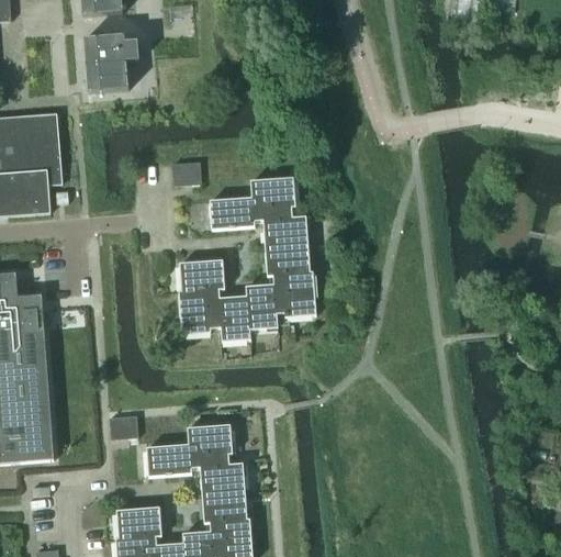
[(0,0),(0,20),(12,19),(10,0),(0,0)]
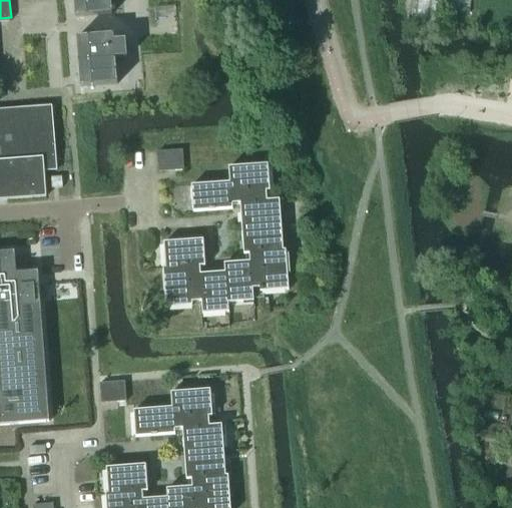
[(74,0),(75,13),(112,10),(111,0),(74,0)]
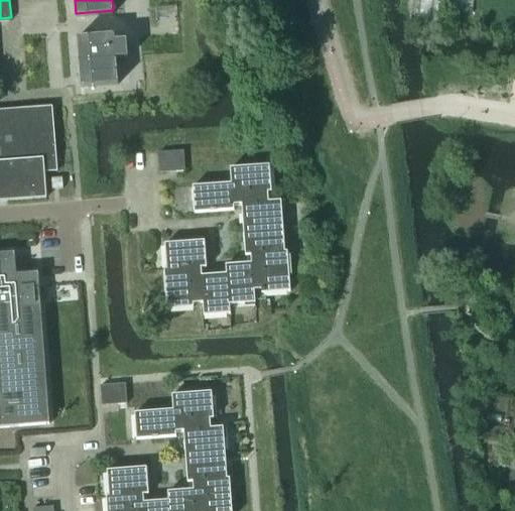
[(407,0),(409,16),(442,22),(445,0),(448,0),(448,5),(472,8),(473,0),(407,0)]
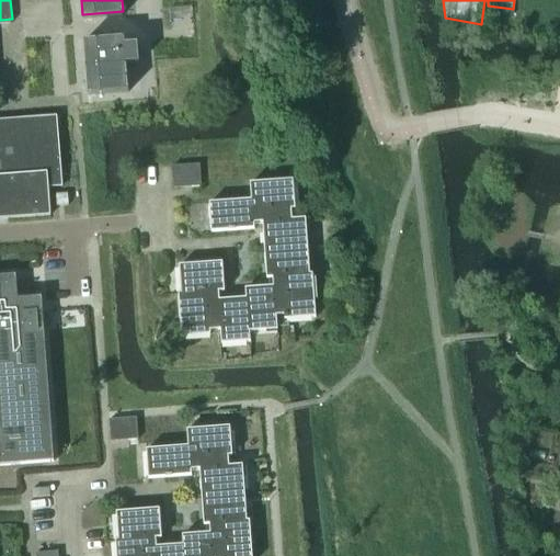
[(125,34),(84,37),(88,91),(128,88),(127,60),(139,59),(138,40),(125,41),(125,34)]
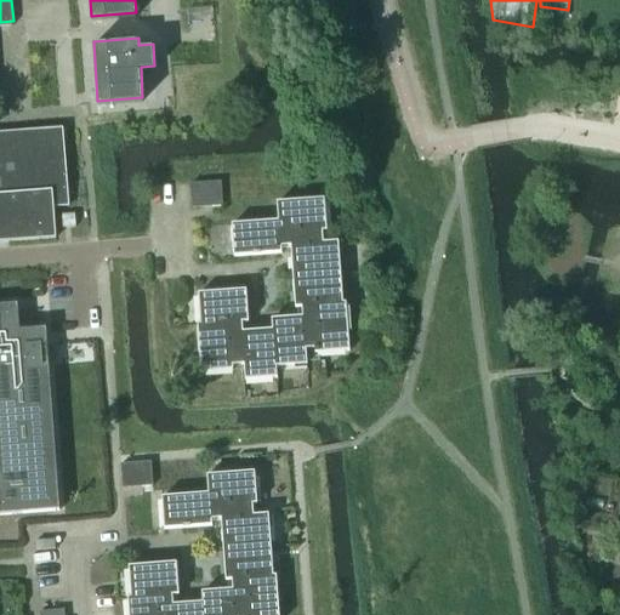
[(63,125),(16,129),(17,143),(0,143),(0,238),(56,234),(55,203),(69,201),(63,125)]
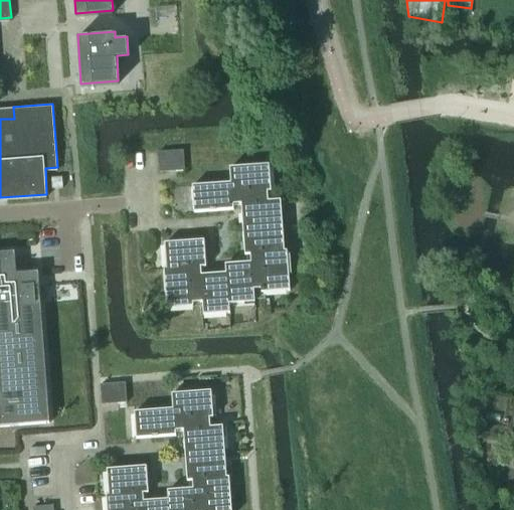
[(159,149),(160,169),(185,167),(184,147),(159,149)]
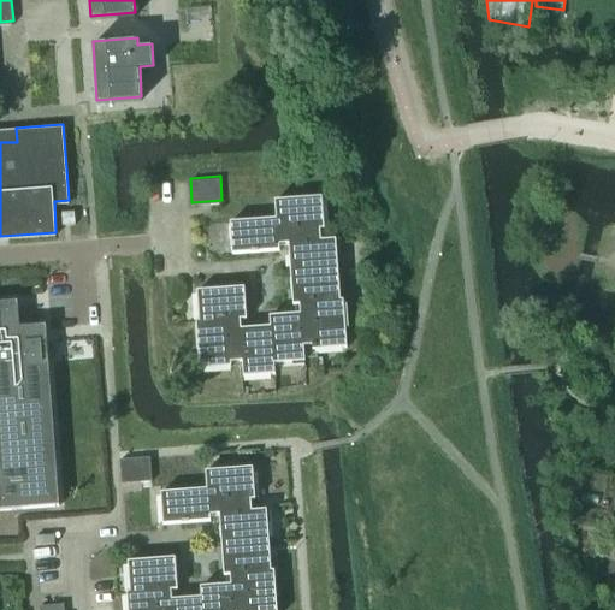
[(277,215),(281,241),(290,241),(321,237),(320,226),(325,225),(321,194),(276,197),(277,215)]
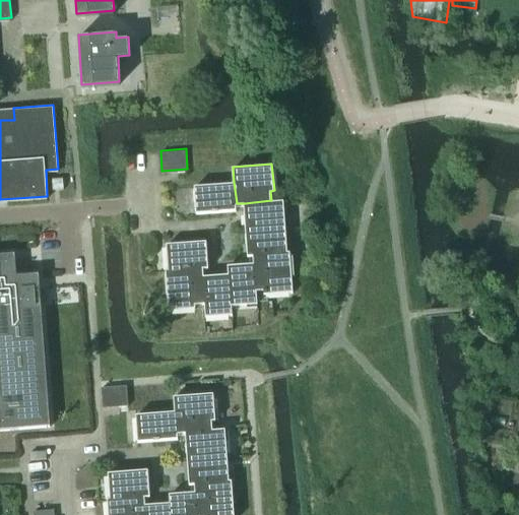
[(53,188),(64,187),(64,176),(52,177),(53,188)]
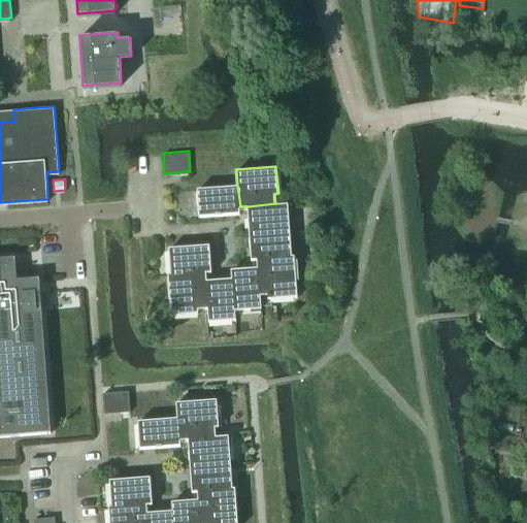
[(200,215),(240,211),(240,206),(237,185),(198,188),(200,215)]
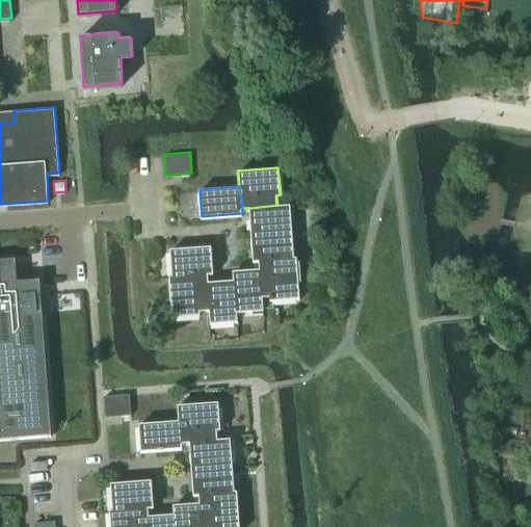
[(258,260),(259,268),(261,268),(264,307),(274,306),(273,299),(299,297),(291,204),(277,205),(250,208),(254,260),(258,260)]
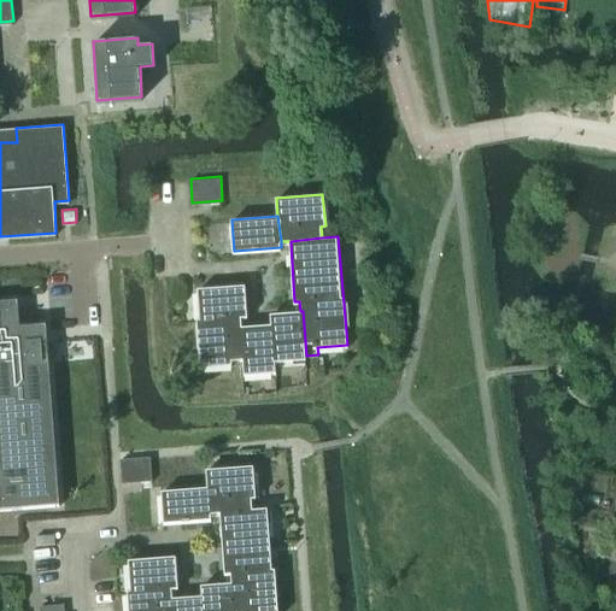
[(198,288),(200,319),(241,317),(247,316),(246,285),(198,288)]
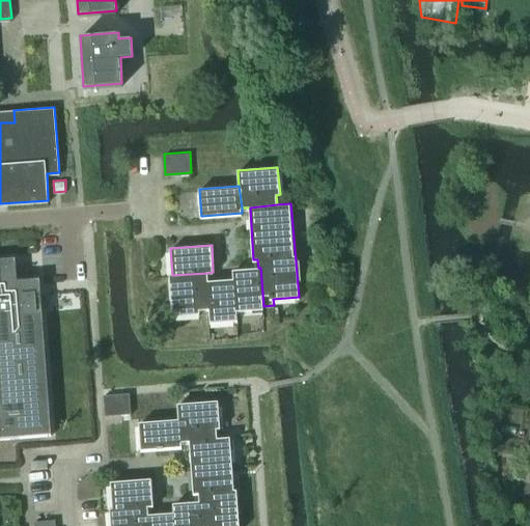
[(16,256),(0,257),(0,437),(52,433),(43,308),(36,309),(34,279),(35,280),(38,279),(40,279),(39,277),(17,279),(16,256)]
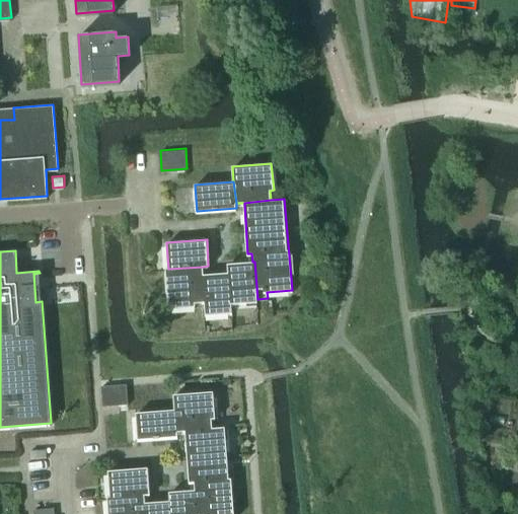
[(228,273),(231,303),(257,301),(257,299),(254,262),(252,262),(228,264),(228,273)]
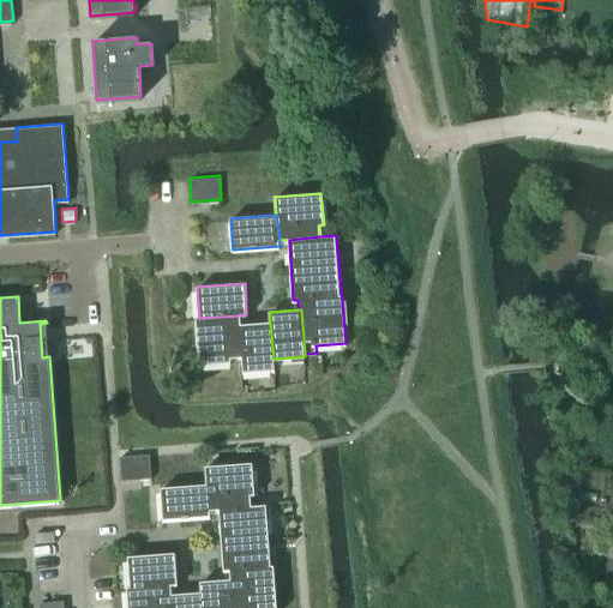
[(230,357),(241,356),(239,324),(241,324),(240,315),(199,318),(196,318),(199,365),(232,362),(230,357)]
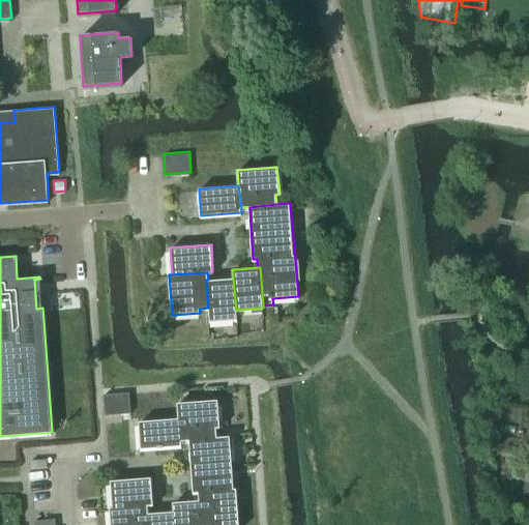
[(206,280),(208,308),(209,321),(237,319),(236,310),(233,279),(208,280),(206,280)]
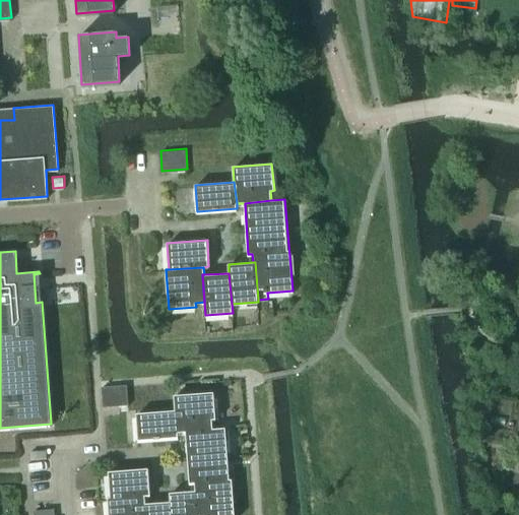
[(104,404),(120,403),(128,402),(127,383),(102,385),(104,404)]
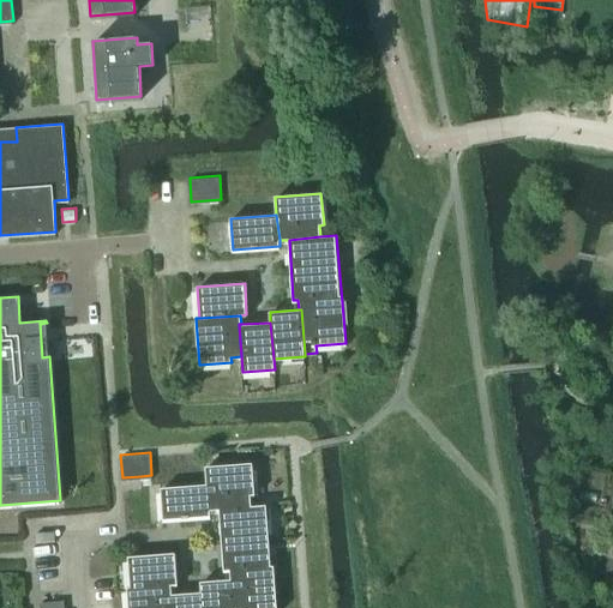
[(208,483),(210,510),(220,509),(220,507),(251,505),(250,494),(254,494),(252,462),(208,465),(209,483),(208,483)]
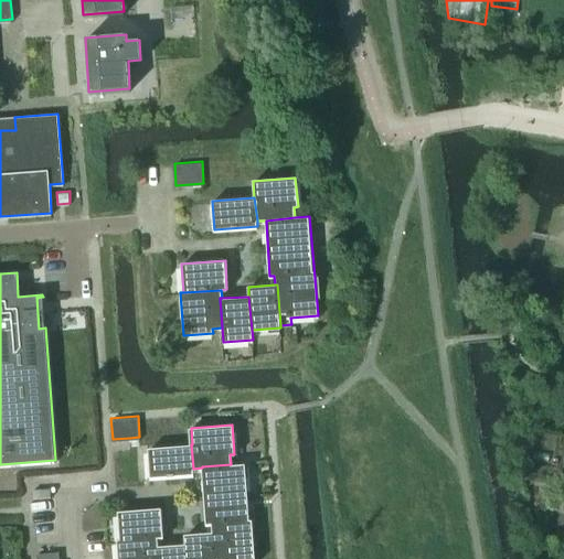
[(150,476),(193,473),(193,469),(191,444),(148,448),(150,476)]
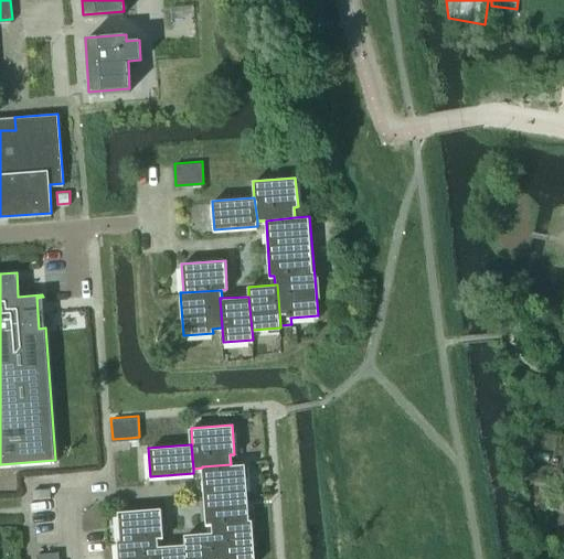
[(202,466),(202,468),(203,486),(203,494),(247,491),(245,463),(231,464),(202,466)]
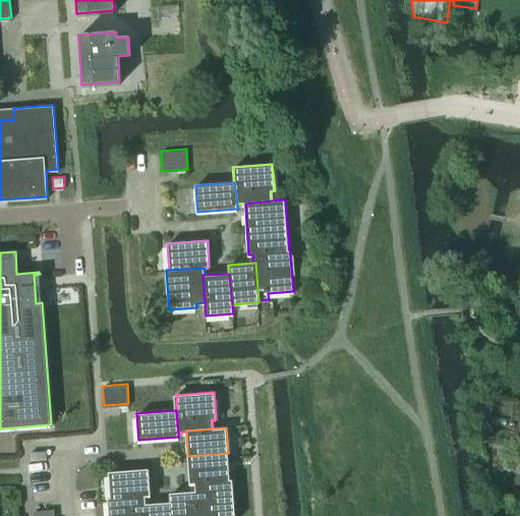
[(187,456),(189,483),(194,482),(230,480),(229,478),(228,453),(187,456)]
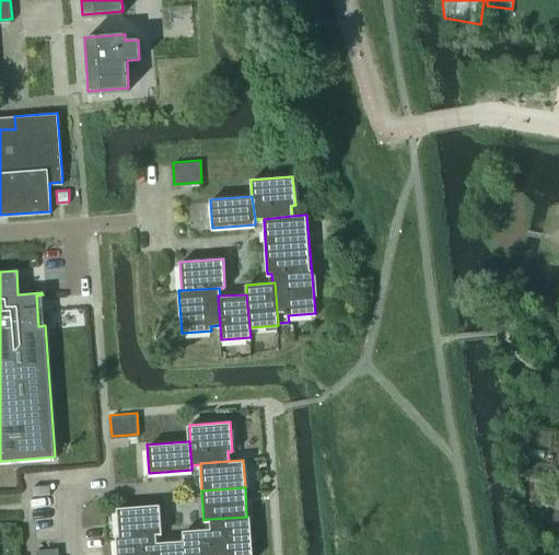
[(117,543),(155,541),(156,541),(156,533),(162,532),(160,504),(117,506),(119,534),(116,534),(117,543)]
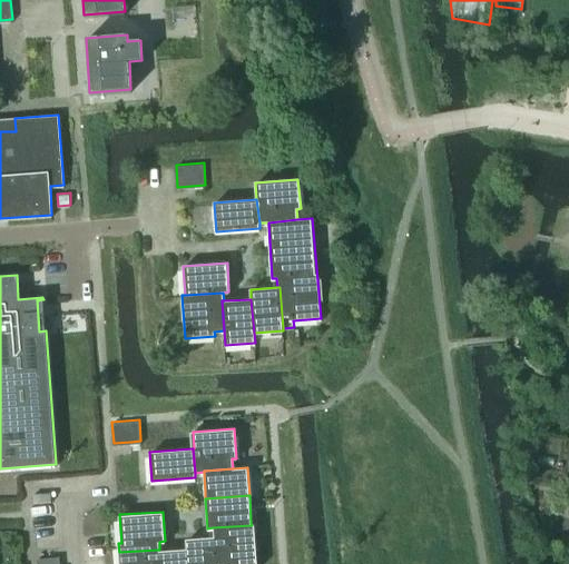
[(216,536),(217,563),(256,563),(254,523),(251,523),(252,525),(213,527),(213,536),(216,536)]
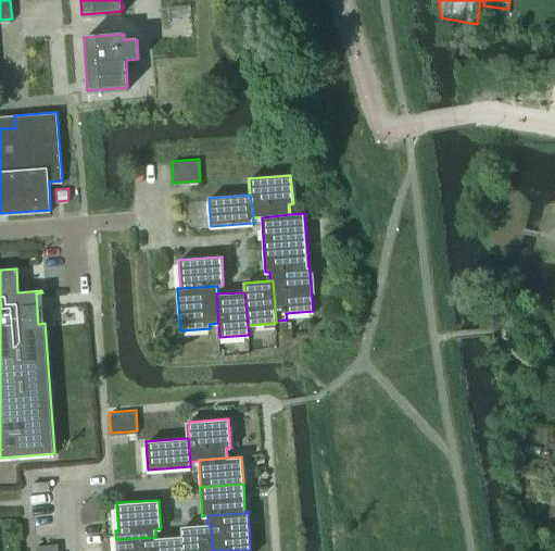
[(184,535),(184,550),(212,550),(211,524),(207,524),(181,526),(183,535),(184,535)]
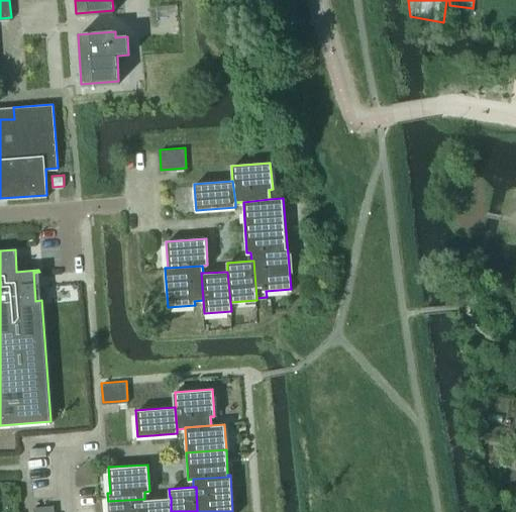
[(143,499),(144,511),(171,511),(171,497),(170,497),(144,499),(143,499)]
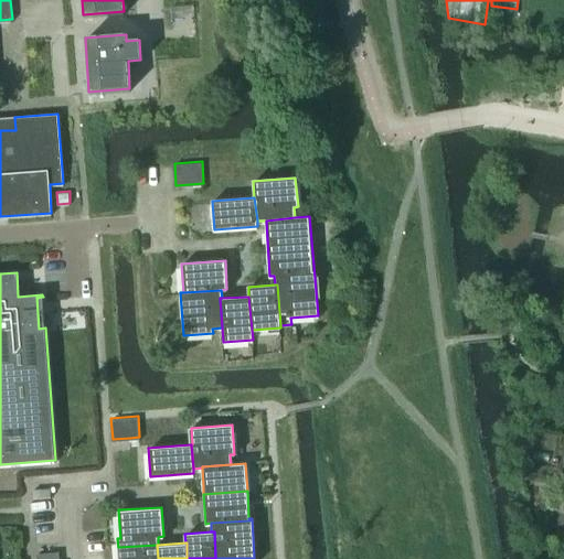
[(158,558),(157,545),(118,547),(118,558),(158,558)]
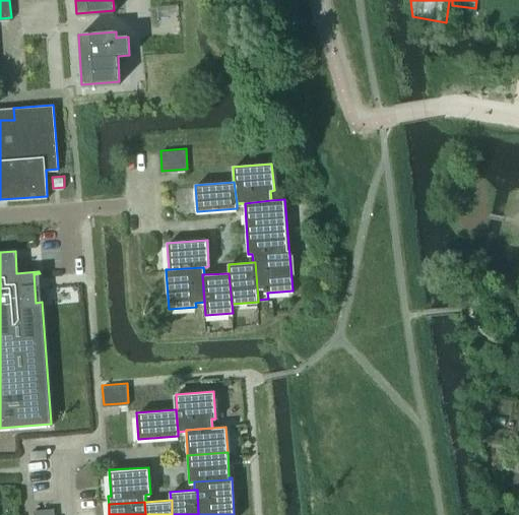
[(55,514),(55,506),(35,508),(35,514),(55,514)]
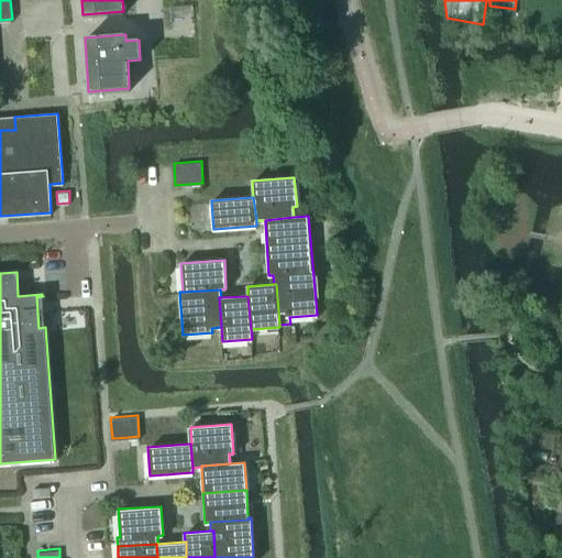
All buildings are outlined.
